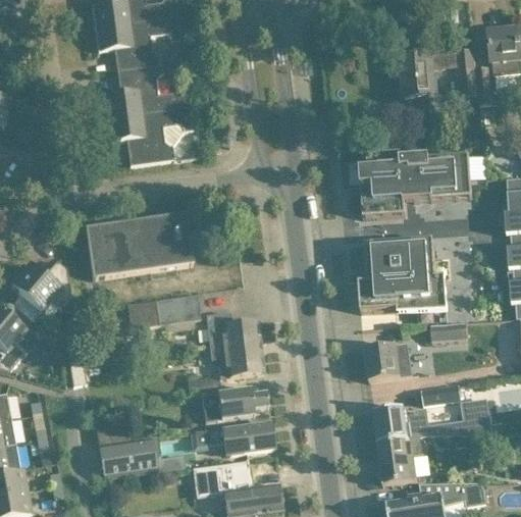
[(107,0),(107,1),(91,3),(94,27),(176,15),(174,0),(162,0),(160,2),(145,4),(144,0),(107,0)]
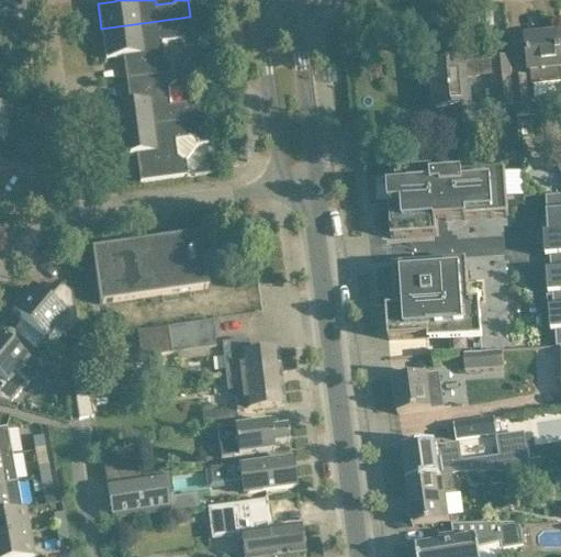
[(190,17),(101,29),(104,55),(122,53),(125,76),(172,69),(171,59),(168,59),(163,55),(160,39),(177,36),(182,41),(183,44),(193,42),(193,41),(190,17)]
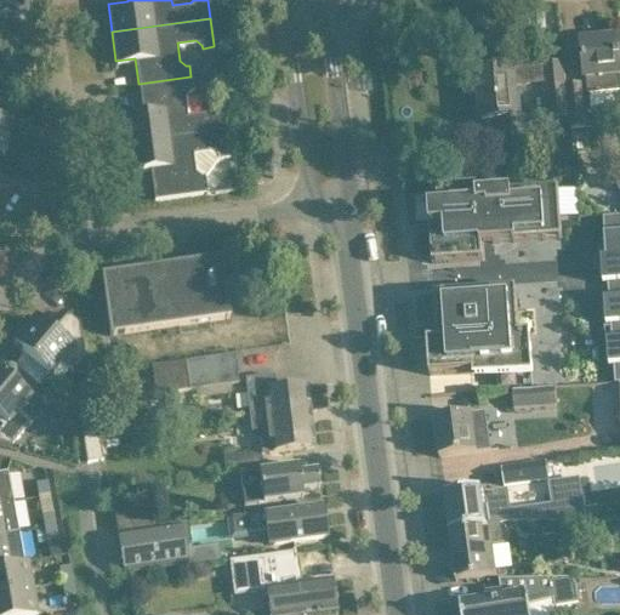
[(598,35),(581,36),(584,61),(585,74),(586,74),(587,89),(589,89),(619,86),(619,70),(615,33),(613,34),(613,33),(609,30),(601,32),(598,34),(598,35)]
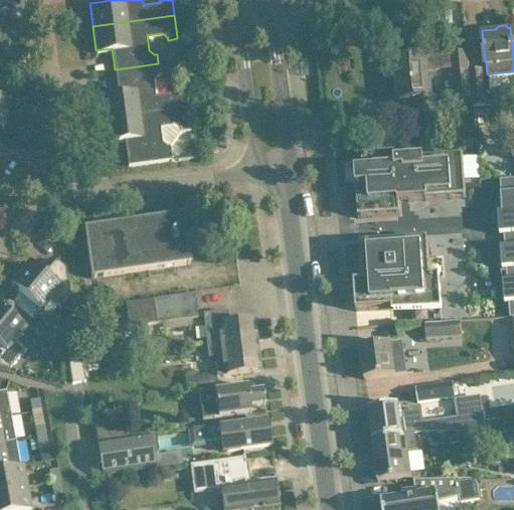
[(394,79),(392,82),(393,93),(396,96),(398,96),(412,95),(414,123),(435,121),(437,121),(434,92),(427,93),(425,66),(449,63),(452,97),(457,96),(471,95),(468,66),(467,49),(450,50),(450,51),(423,53),(395,55),(397,78),(394,79)]
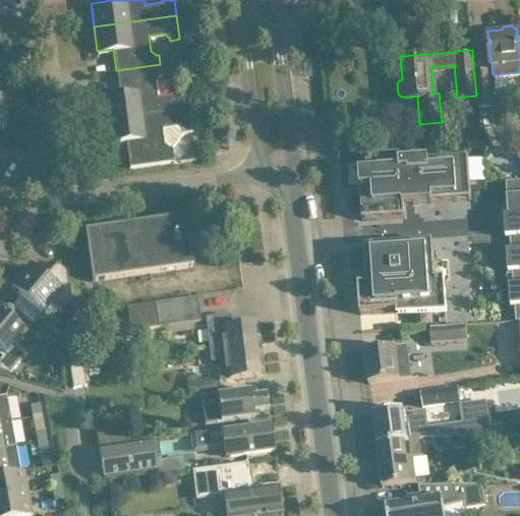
[(119,92),(103,94),(106,117),(188,106),(185,82),(176,83),(176,88),(172,92),(157,95),(155,78),(158,73),(162,73),(160,64),(116,70),(119,92)]
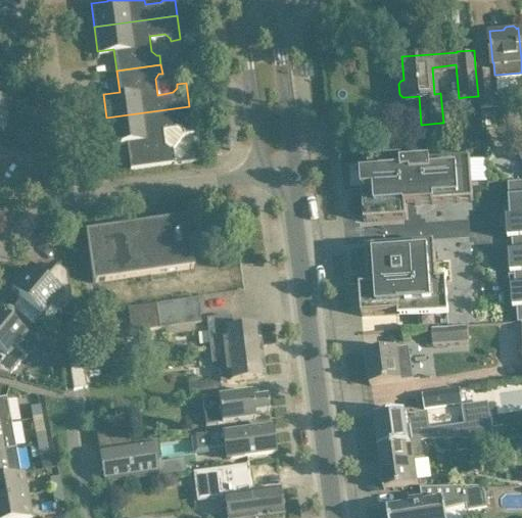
[(489,66),(475,67),(478,96),(479,99),(479,104),(492,103),(489,66)]
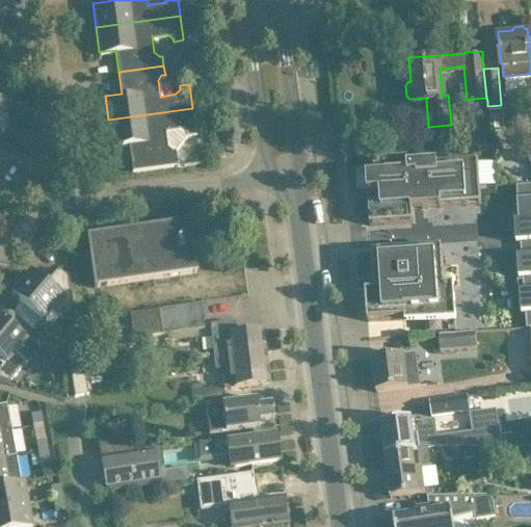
[(192,108),(108,120),(111,143),(128,141),(132,168),(177,162),(175,149),(186,133),(195,132),(195,131),(192,108)]
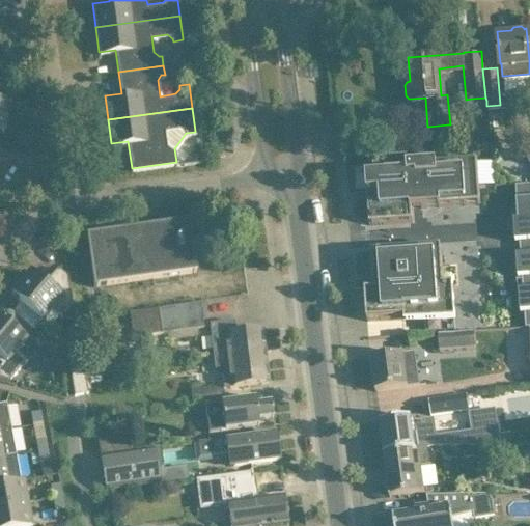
[(480,200),(477,157),(408,162),(408,156),(375,158),(372,158),(373,171),(368,171),(365,171),(369,221),(371,247),(373,286),(367,287),(364,287),(366,317),(369,317),(423,313),(443,312),(444,321),(444,329),(482,327),(473,200),(480,200)]
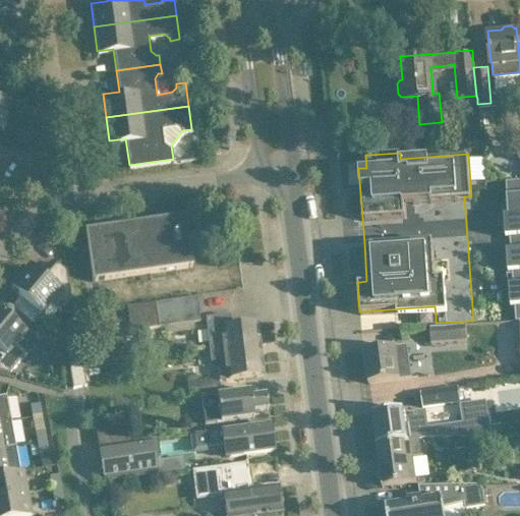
[(519,177),(506,178),(506,180),(512,179),(513,193),(507,193),(508,214),(519,213),(519,177)]
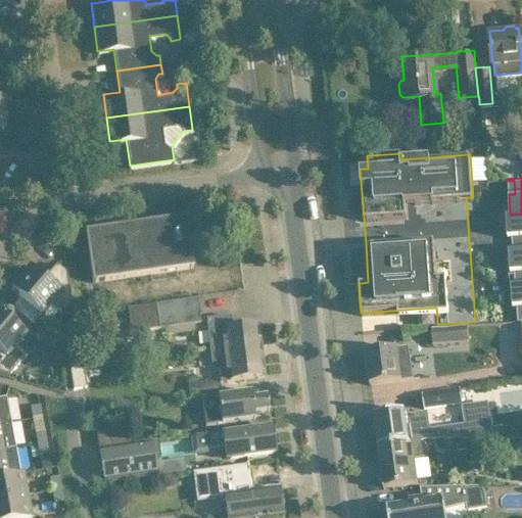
[(191,210),(169,214),(174,254),(197,251),(191,210)]
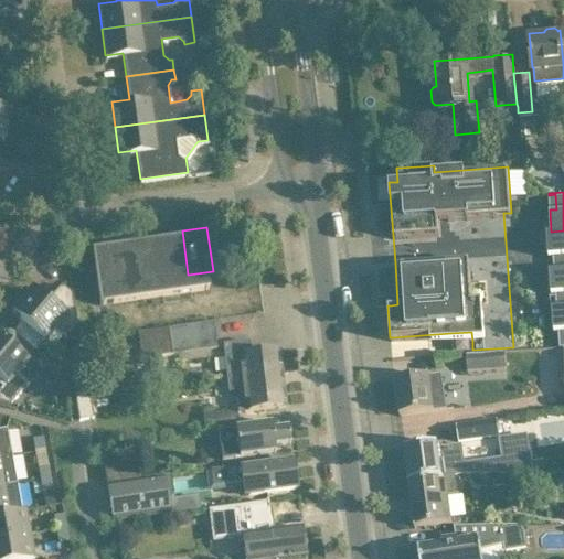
[(563,230),(551,232),(546,232),(547,254),(552,254),(560,253),(561,268),(563,267),(563,230)]
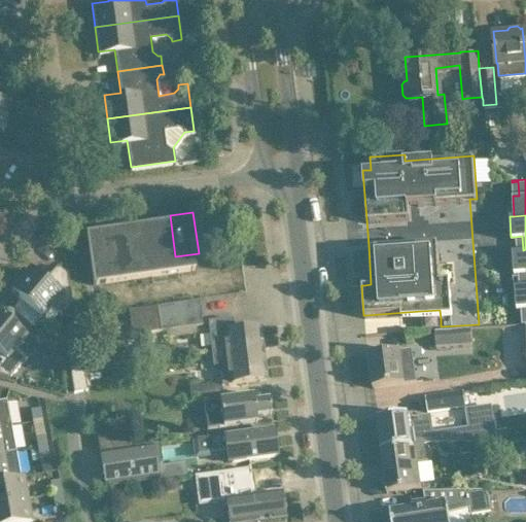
[(159,216),(137,219),(142,261),(164,257),(159,216)]
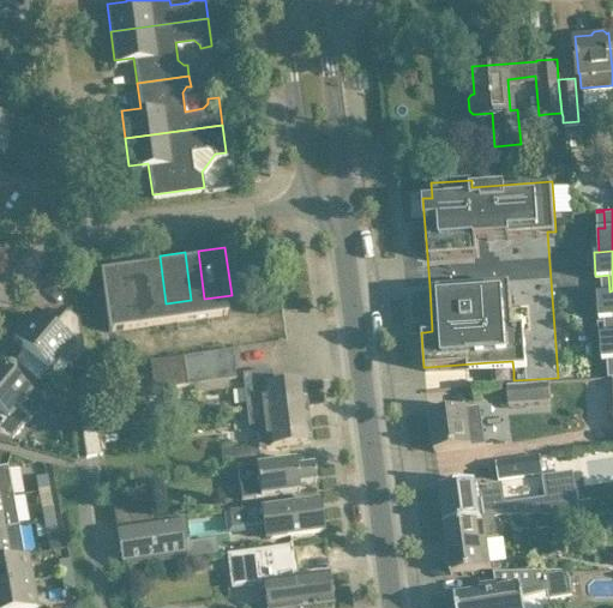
[(160,256),(136,259),(142,306),(166,304),(160,256)]
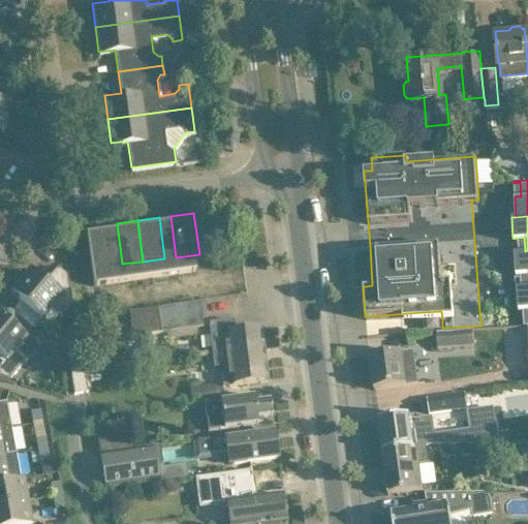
[(117,223),(95,225),(101,267),(122,264),(117,223)]
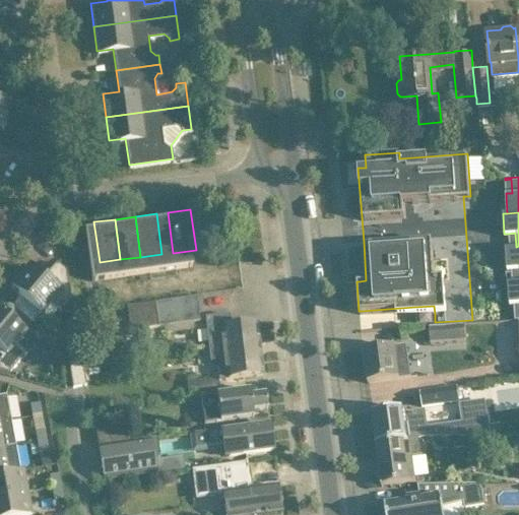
[(93,221),(72,224),(77,265),(100,262),(93,221)]
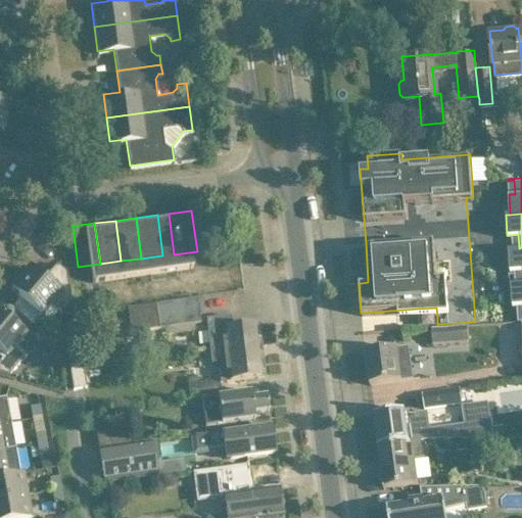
[(512,248),(508,249),(510,270),(514,270),(520,269),(521,283),(521,282),(521,247),(519,248),(512,248)]
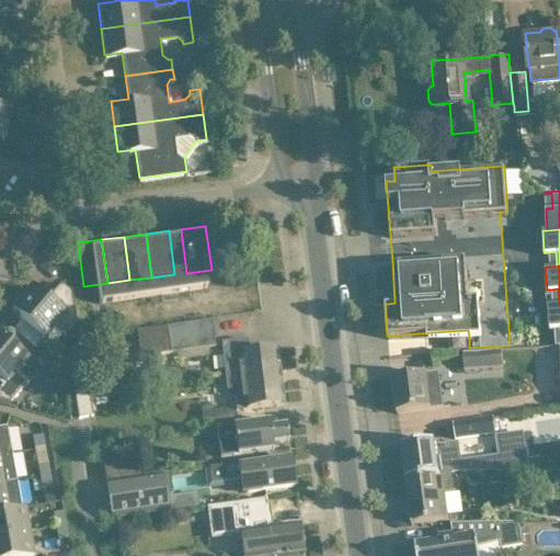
[(15,303),(11,308),(21,316),(29,321),(44,335),(54,322),(66,333),(68,336),(78,333),(76,321),(71,288),(60,280),(47,295),(34,285),(30,290),(25,294),(20,298),(15,303)]
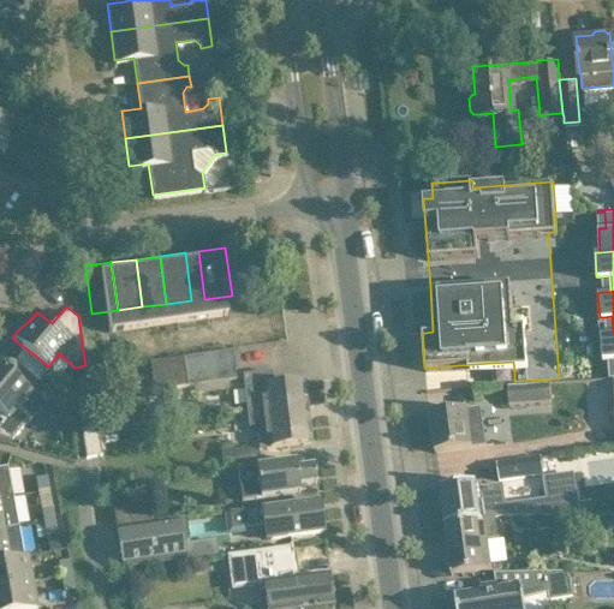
[(224,323),(209,326),(210,334),(225,333),(224,323)]
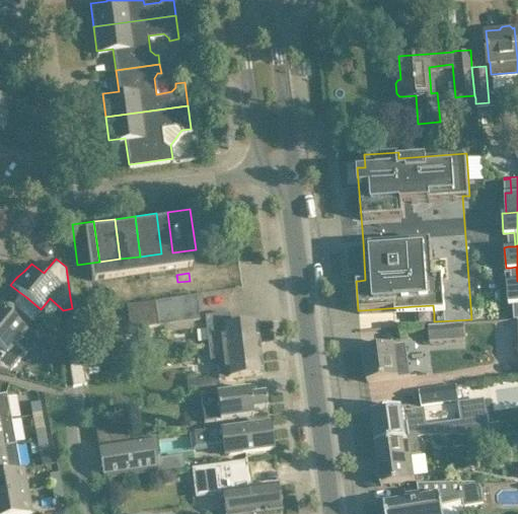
[(151,278),(143,279),(145,291),(152,290),(151,278)]
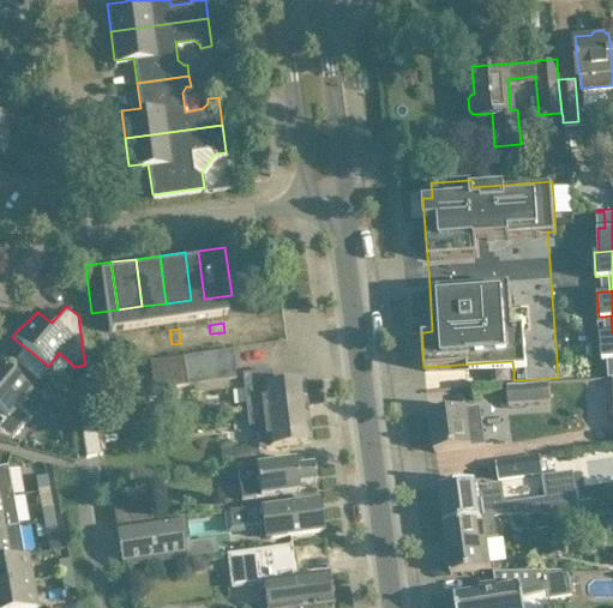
[(169,330),(160,331),(162,345),(172,344),(169,330)]
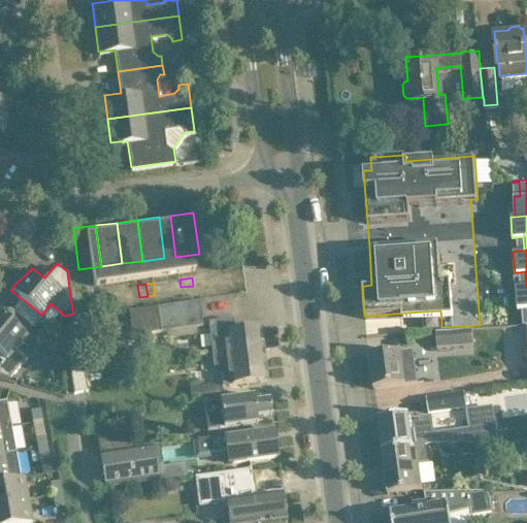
[(526,285),(526,286),(516,286),(517,307),(526,306),(526,285)]
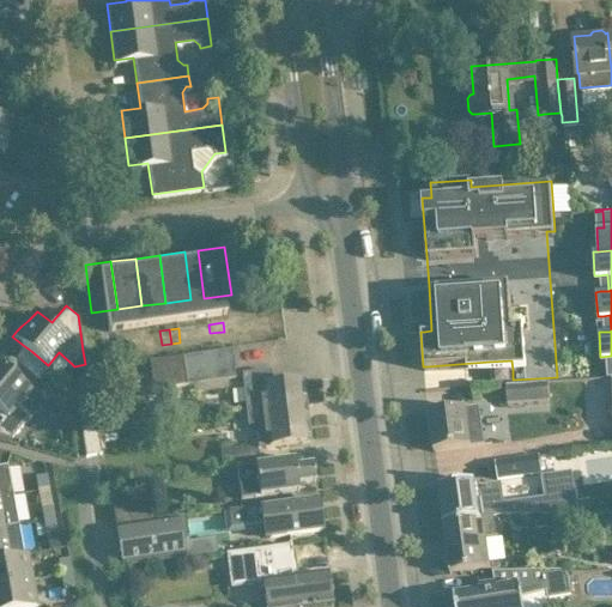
[(129,335),(120,337),(122,350),(131,348),(129,335)]
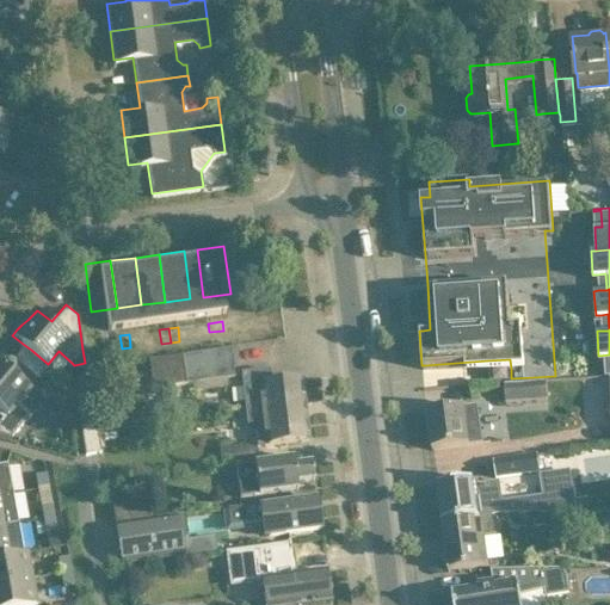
[(119,335),(110,337),(112,350),(122,349),(119,335)]
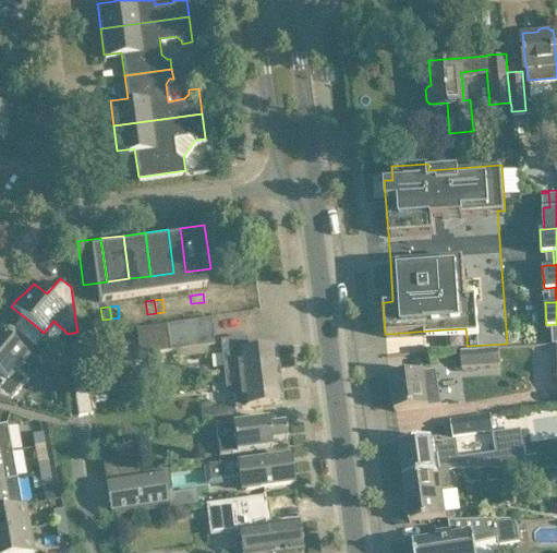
[(140,359),(158,356),(157,349),(169,348),(214,341),(209,315),(165,321),(135,325),(140,359)]
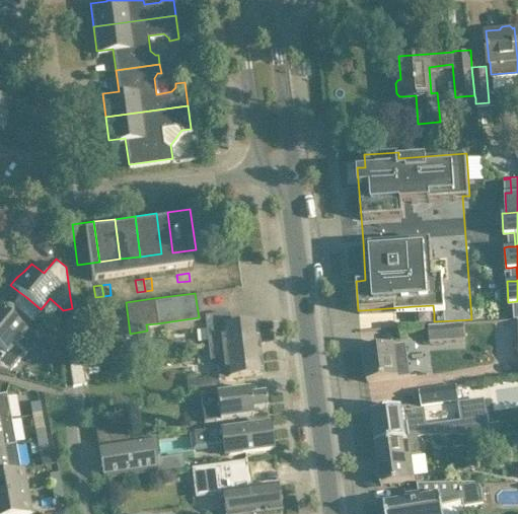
[(72,308),(84,307),(82,295),(70,297),(72,308)]
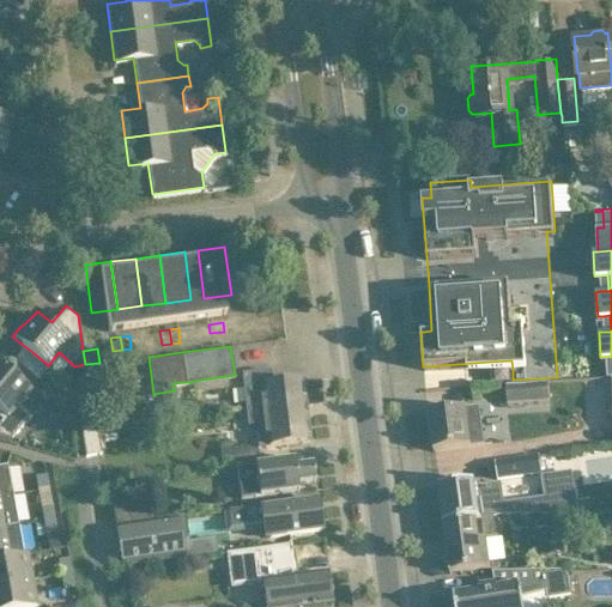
[(0,431),(11,435),(26,417),(31,411),(18,400),(29,387),(12,372),(0,362),(0,431)]
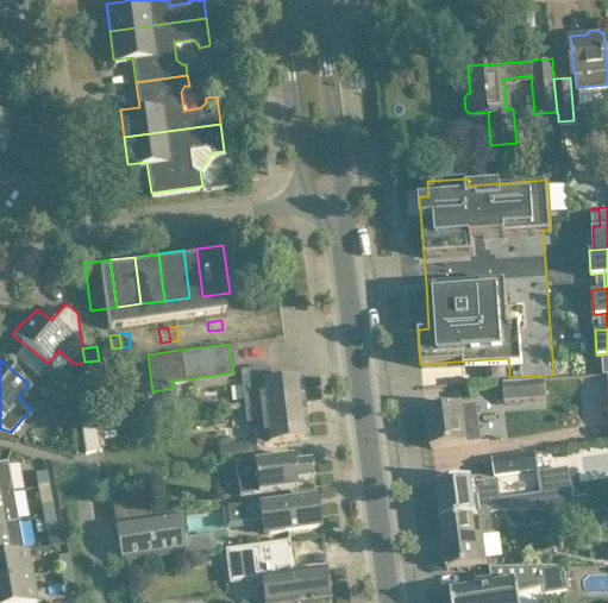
[(269,377),(268,364),(239,368),(244,402),(302,394),(300,374),(269,377)]
